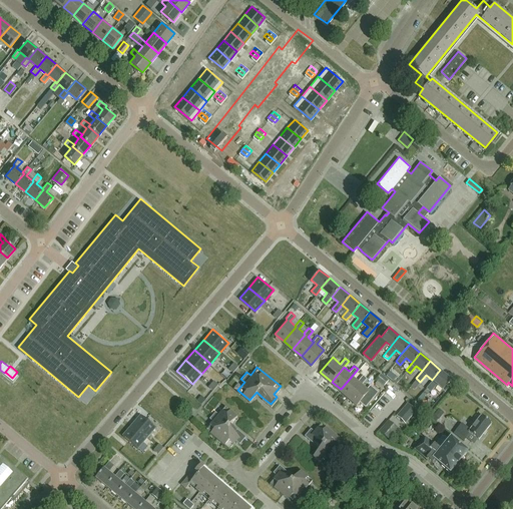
[(396,375),(390,370),(387,374),(393,379),(396,375)]
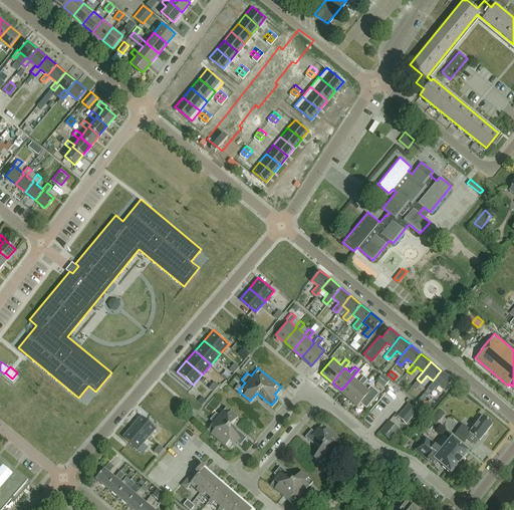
[(441,370),(433,380),(427,388),(432,391),(437,384),(443,389),(452,378),(441,370)]
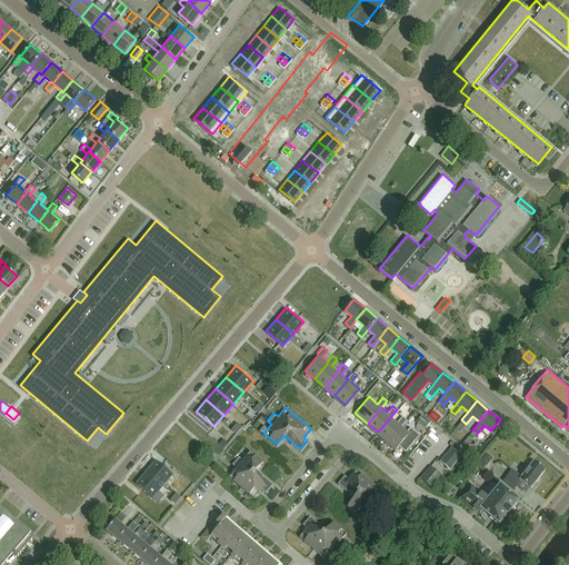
[(422,412),(417,419),(418,420),(426,426),(431,419),(422,412)]
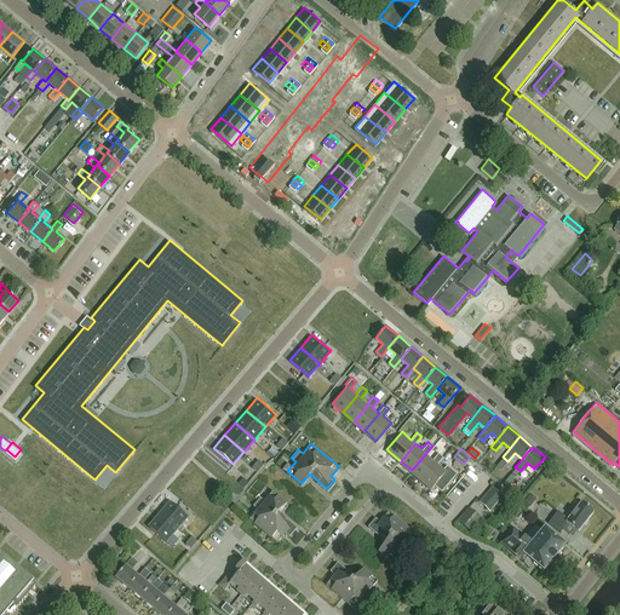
[(426,453),(412,470),(423,480),(437,461),(443,455),(438,450),(432,458),(426,453)]
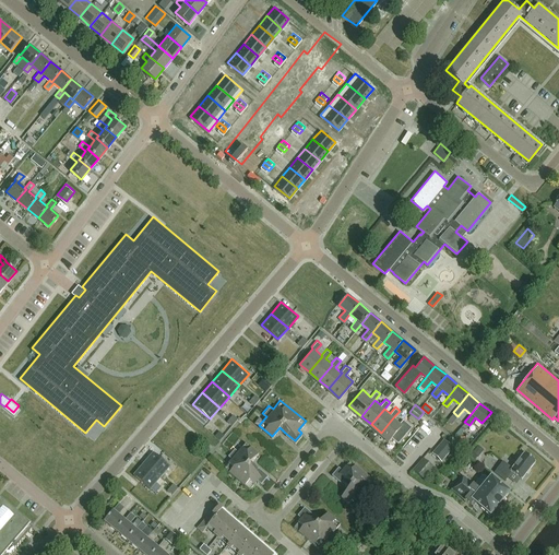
[(394,416),(381,433),(389,439),(391,436),(397,441),(412,425),(403,417),(400,422),(394,416)]
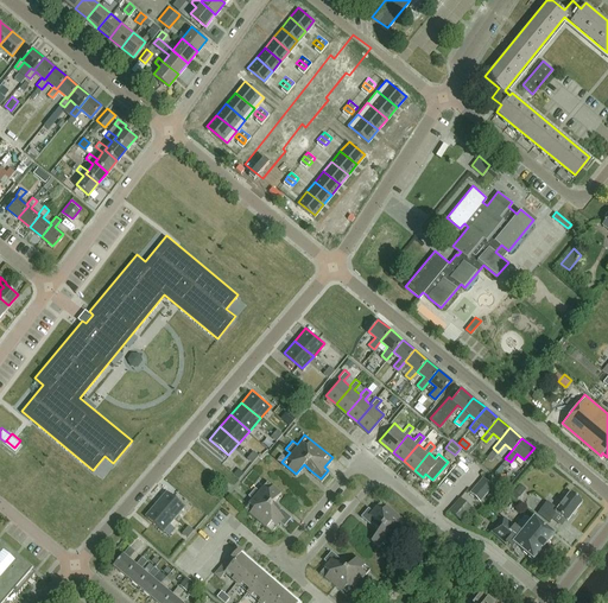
[(23,499),(32,488),(16,474),(6,486),(23,499)]
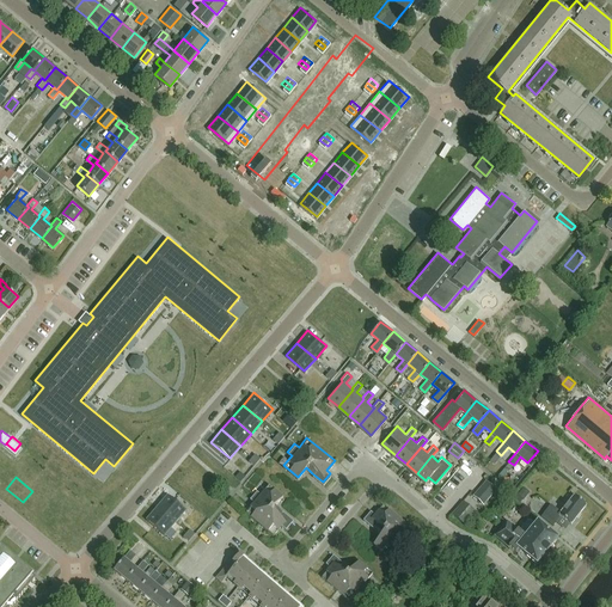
[(483,502),(495,488),(484,478),(472,494),(483,502)]
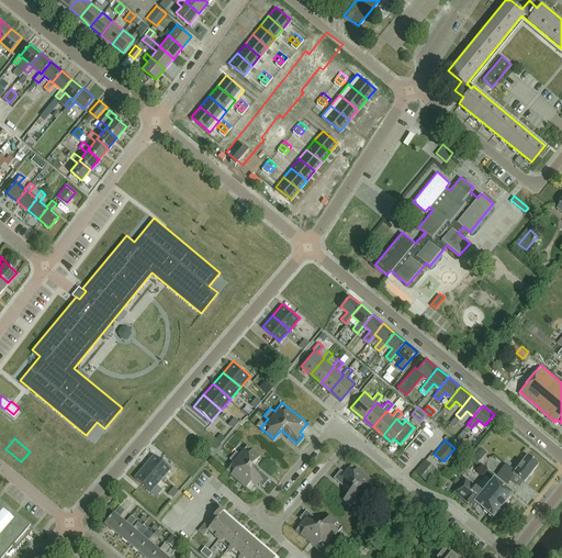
[(261,484),(268,477),(259,468),(258,469),(251,464),(259,455),(247,444),(239,453),(235,449),(228,457),(233,460),(225,469),(250,490),(258,481),(261,484)]
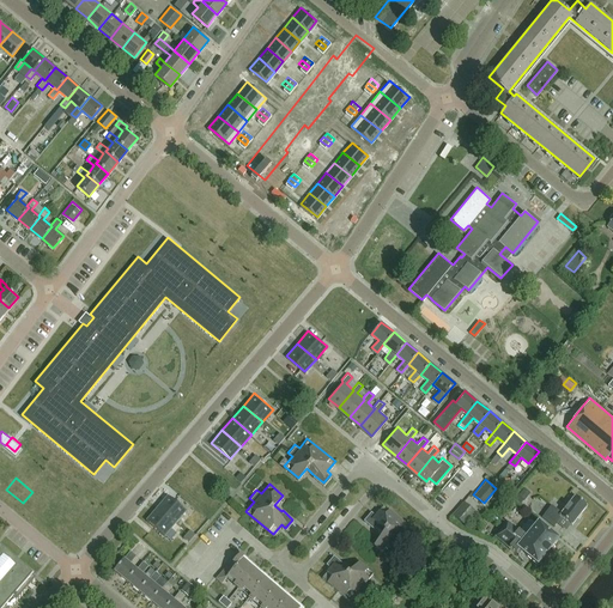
[(168,493),(157,506),(175,522),(186,509),(168,493)]
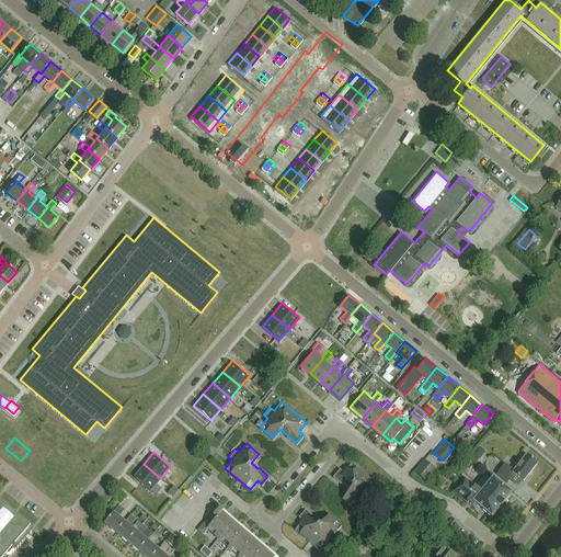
[(24,463),(33,472),(42,462),(33,453),(24,463)]
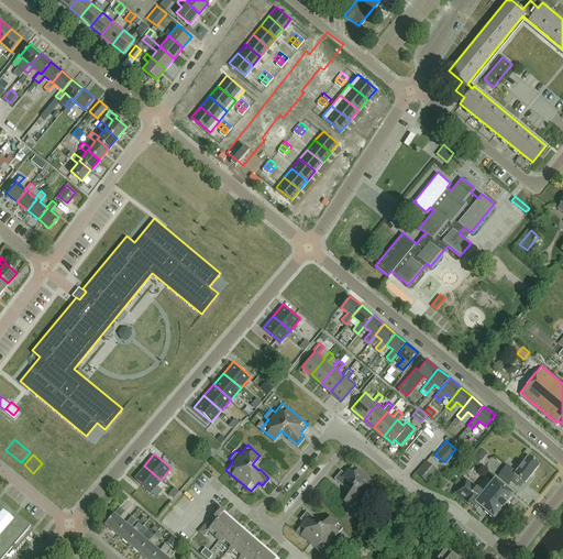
[(516,473),(522,480),(525,481),(539,463),(536,460),(537,459),(532,456),(531,457),(528,455),(516,470),(507,462),(500,470),(511,479),(516,473)]
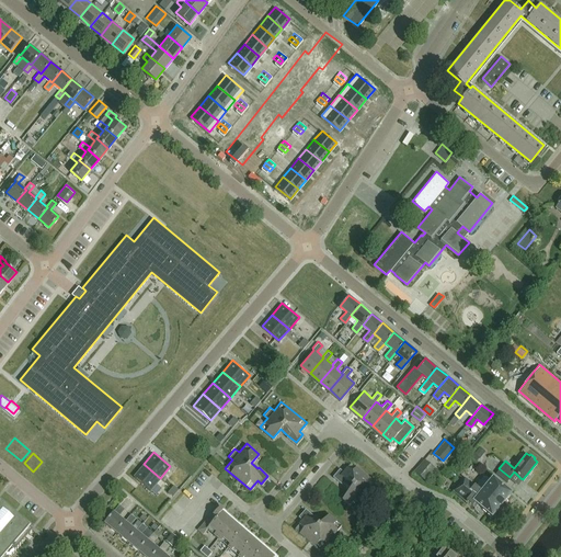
[(425,479),(435,467),(424,457),(413,469),(425,479)]
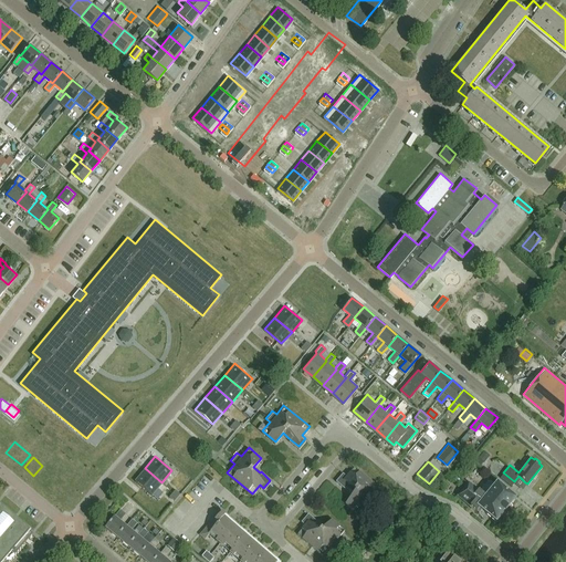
[(373,496),(379,487),(354,465),(346,475),(342,471),(335,479),(345,487),(346,486),(353,491),(345,501),(358,512),(366,503),(369,507),(376,499),(373,496)]
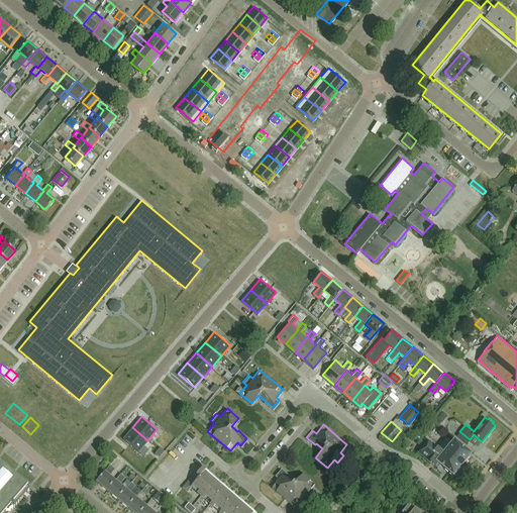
[(132,427),(123,437),(138,450),(147,440),(132,427)]
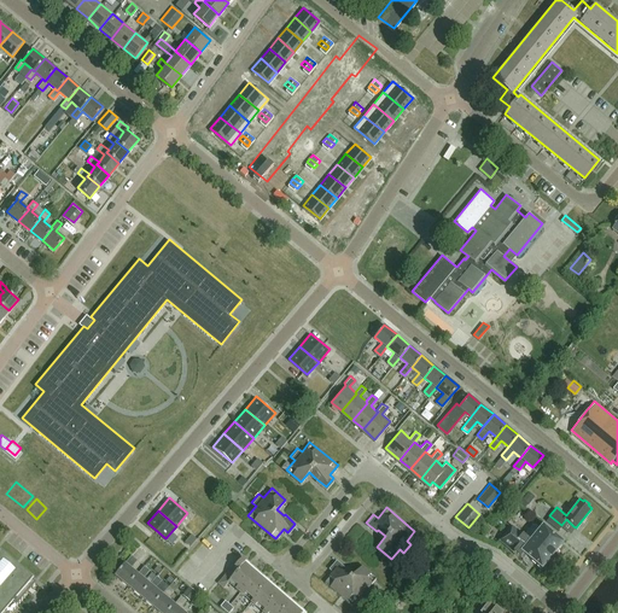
[(540,527),(534,523),(524,535),(512,525),(500,538),(523,559),(526,555),(541,567),(563,542),(542,525),(540,527)]
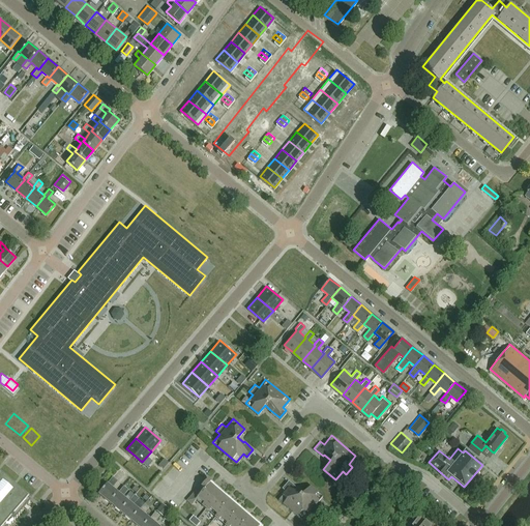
[(0,525),(6,525),(30,498),(0,472),(0,525)]
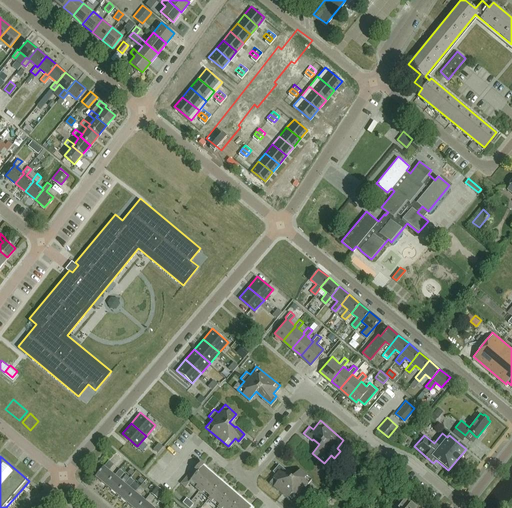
[(109,459),(95,476),(105,484),(113,474),(108,469),(113,463),(109,459)]
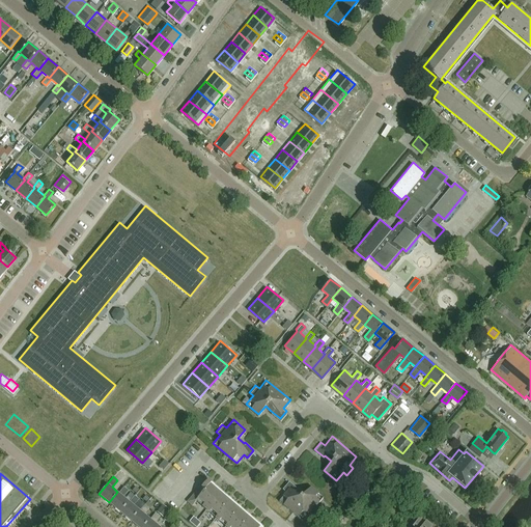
[(204,502),(217,489),(210,482),(211,480),(207,477),(201,486),(200,484),(200,486),(188,500),(192,503),(198,497),(204,502)]
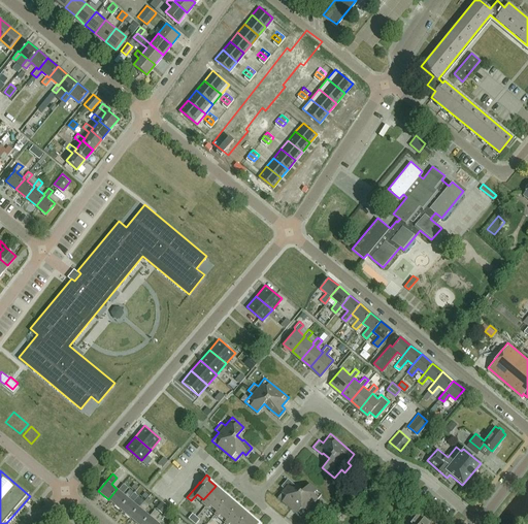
[(315,500),(322,492),(309,482),(302,490),(296,485),(297,484),(288,477),(282,484),(285,487),(277,495),(301,516),(308,506),(312,510),(318,503),(315,500)]
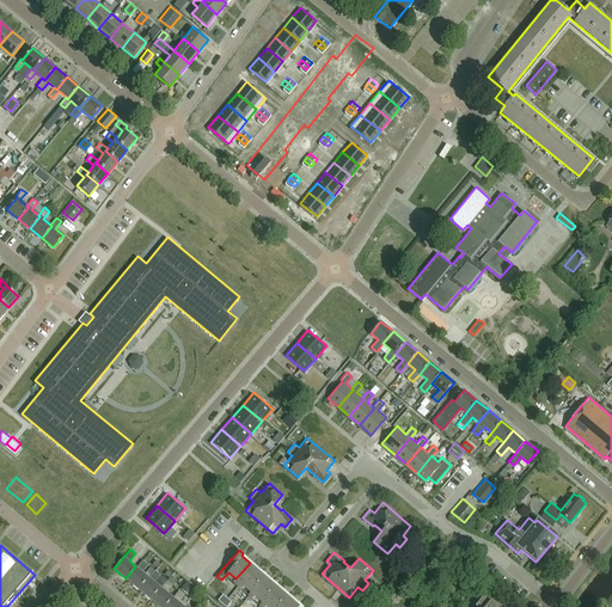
[(142,558),(135,566),(126,578),(138,589),(148,576),(141,571),(147,563),(142,558)]
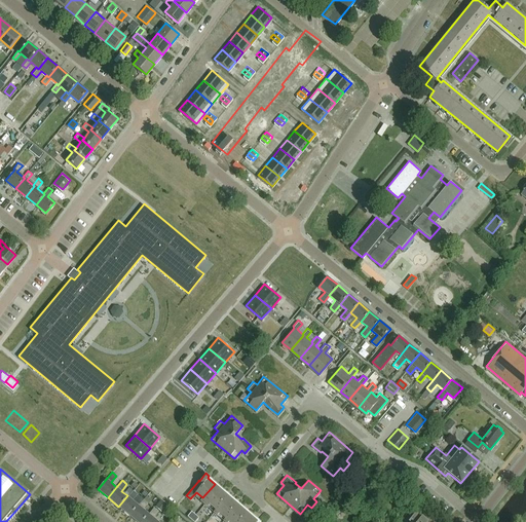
[(225,493),(215,484),(202,497),(201,499),(208,506),(210,504),(213,507),(225,493)]
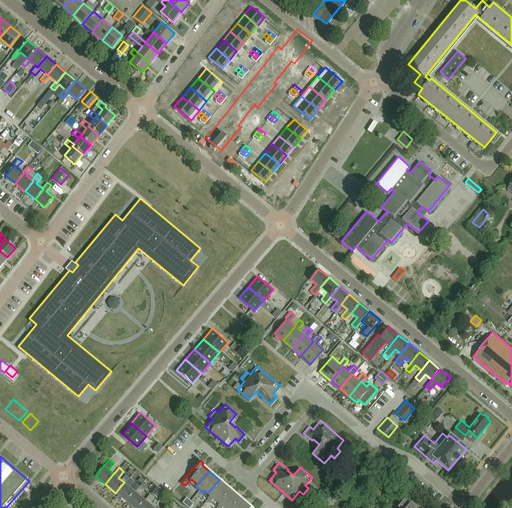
[(129,476),(124,482),(115,493),(125,501),(134,491),(128,486),(134,479),(129,476)]
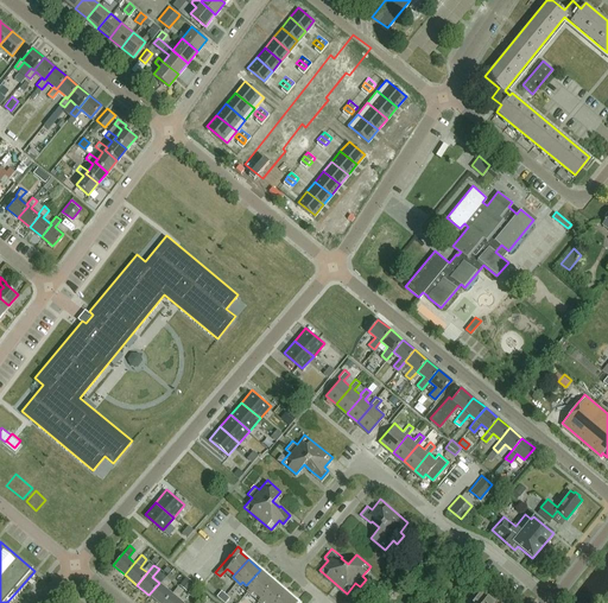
[(259,596),(272,581),(260,570),(246,585),(248,588),(247,590),(252,594),(253,591),(259,596)]
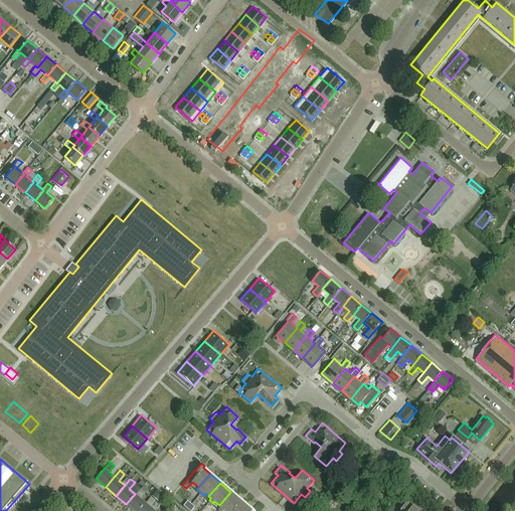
[(140,487),(135,494),(126,504),(134,510),(138,510),(145,502),(139,498),(145,491),(140,487)]
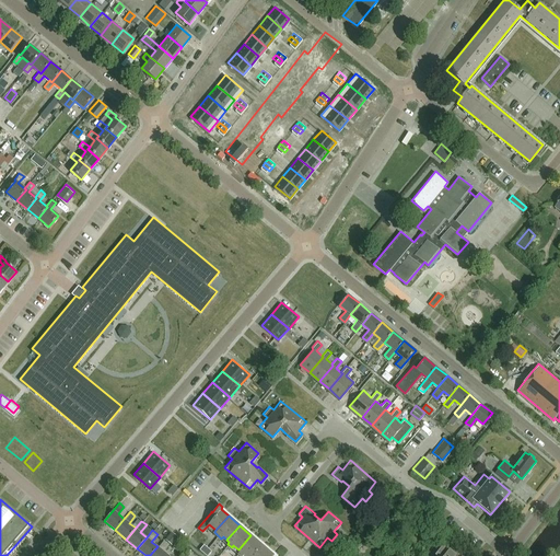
[(172,543),(178,535),(172,530),(165,537),(172,543)]
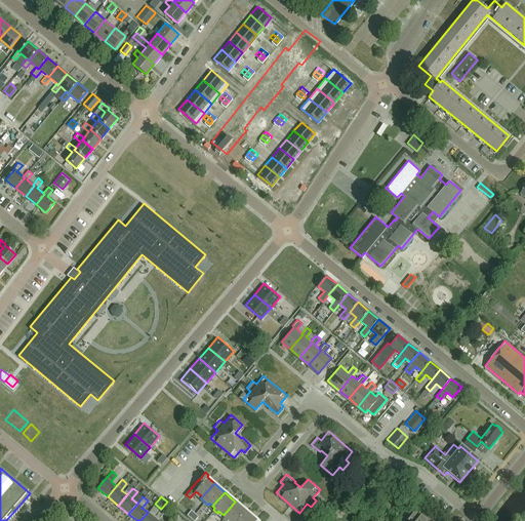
[(230,520),(236,520),(245,511),(235,502),(224,515),(221,517),(226,520),(227,520),(229,520),(230,520)]
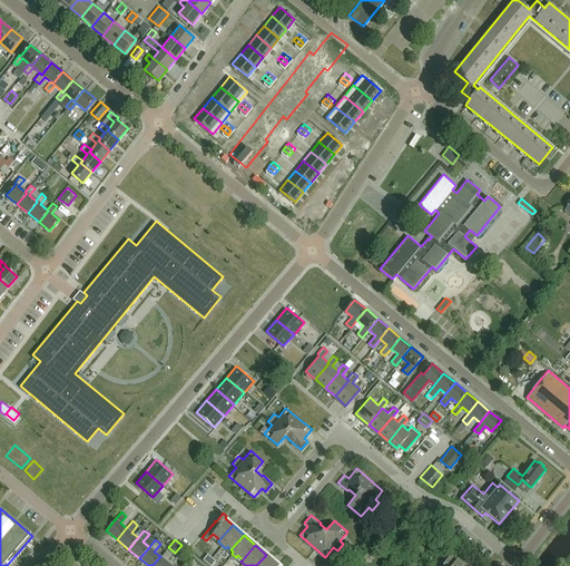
[(160,556),(153,565),(172,565),(173,565),(166,560),(172,554),(167,549),(160,556)]
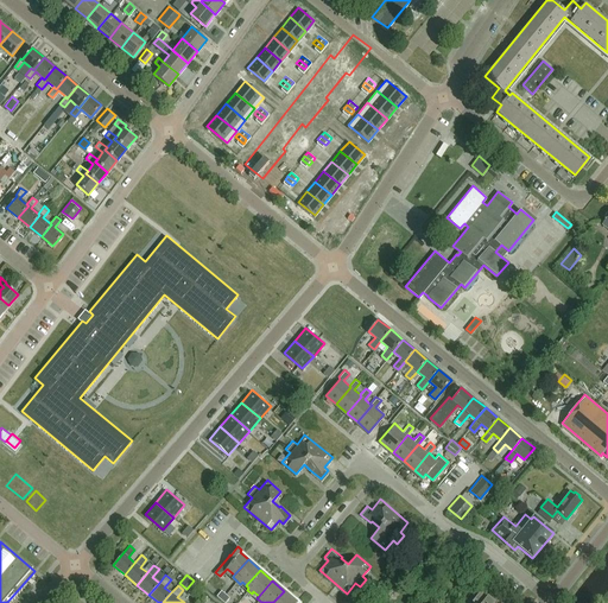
[(284,591),(273,602),(295,602),(297,602),(284,591)]
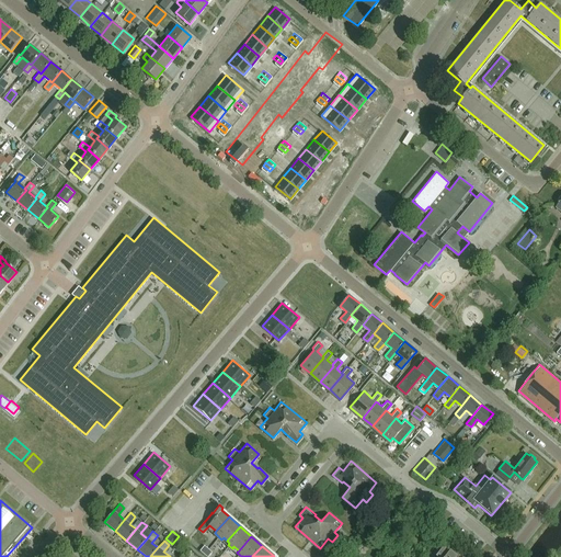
[(454,556),(456,556),(444,546),(436,555),(438,556),(454,556)]
